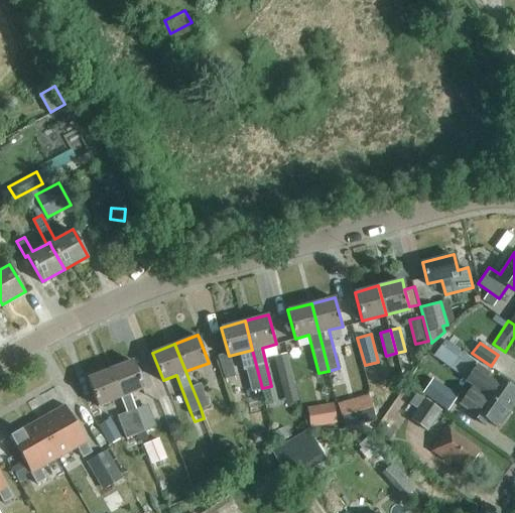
[(282,387),(295,383),(287,352),(274,355),(282,387)]
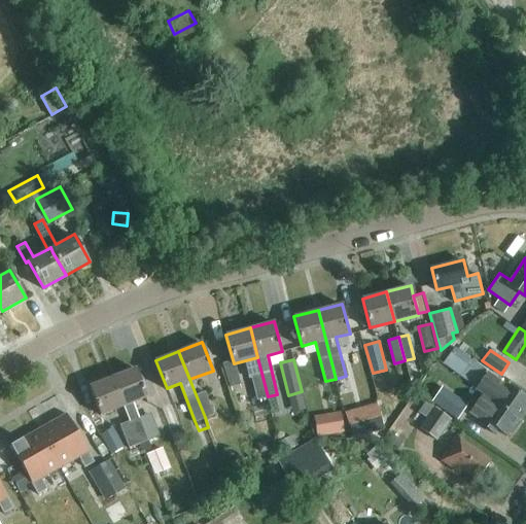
[(483,370),(468,359),(458,375),(476,386),(483,375),(481,373),(483,370)]
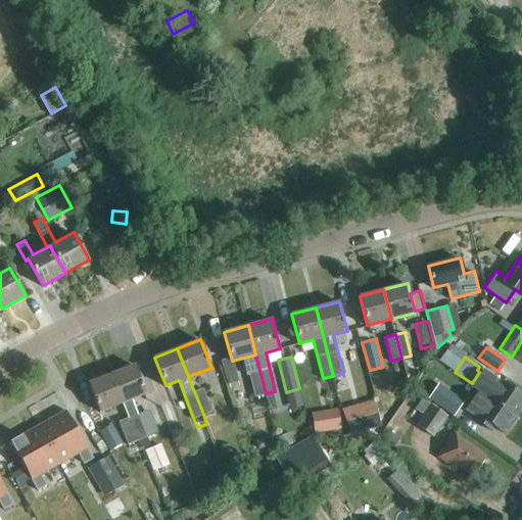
[(111,374),(123,403),(146,393),(135,365),(111,374)]
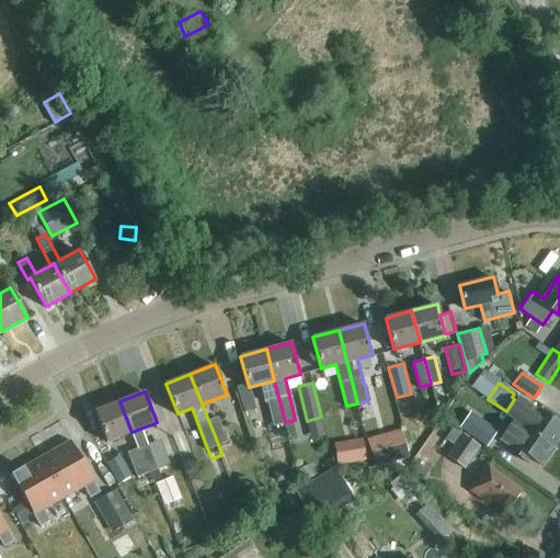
[(507,413),(514,419),(552,445),(553,445),(559,435),(559,421),(539,408),(539,409),(520,396),(507,413)]
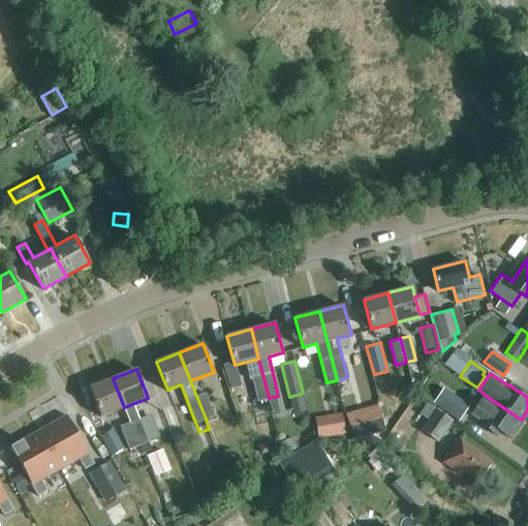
[(258,401),(269,398),(262,374),(252,376),(258,401)]
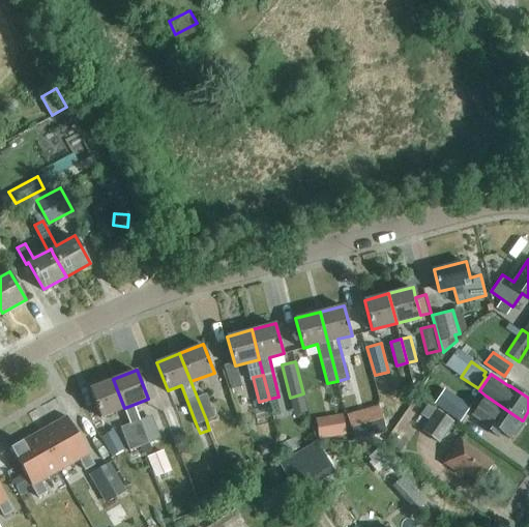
[(101,416),(124,408),(113,379),(90,388),(101,416)]
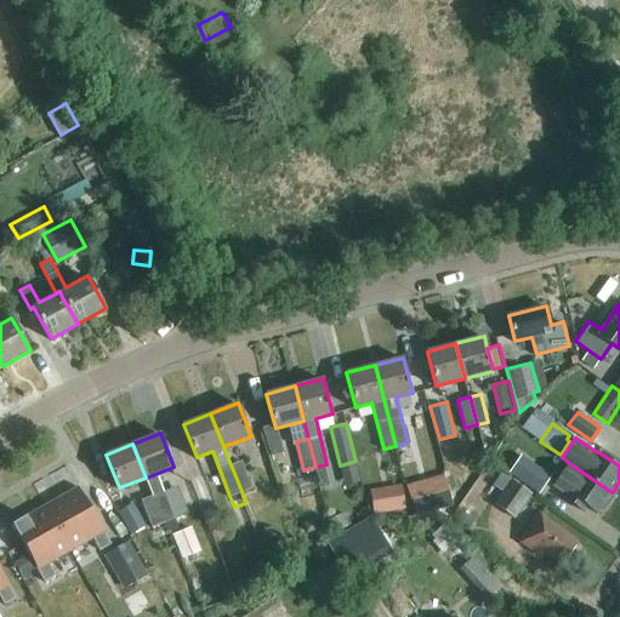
[(539,492),(551,475),(522,455),(510,472),(539,492)]
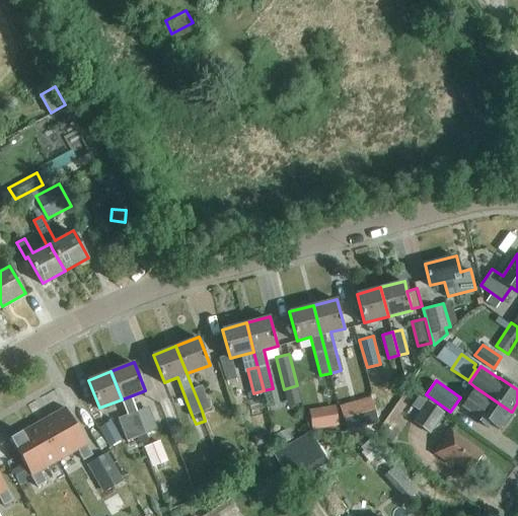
[(193,388),(202,411),(211,408),(202,384),(193,388)]
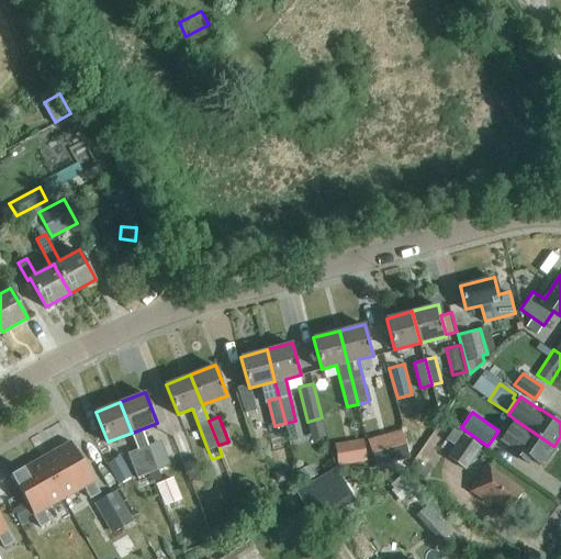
[(541,464),(553,446),(515,420),(502,439),(514,447),(512,450),(527,461),(530,456),(541,464)]
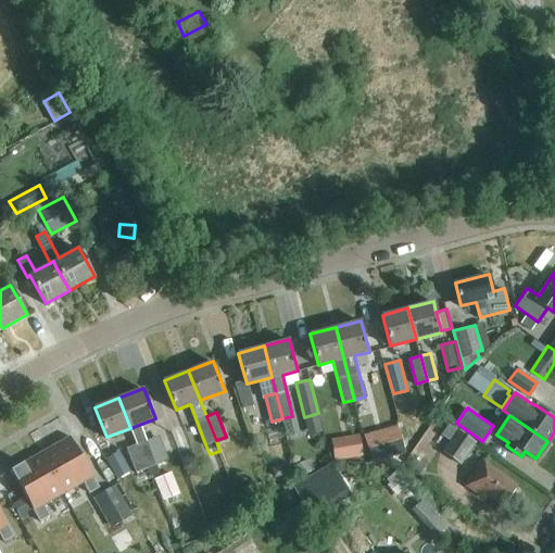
[(396,420),(365,429),(373,459),(405,449),(396,420)]
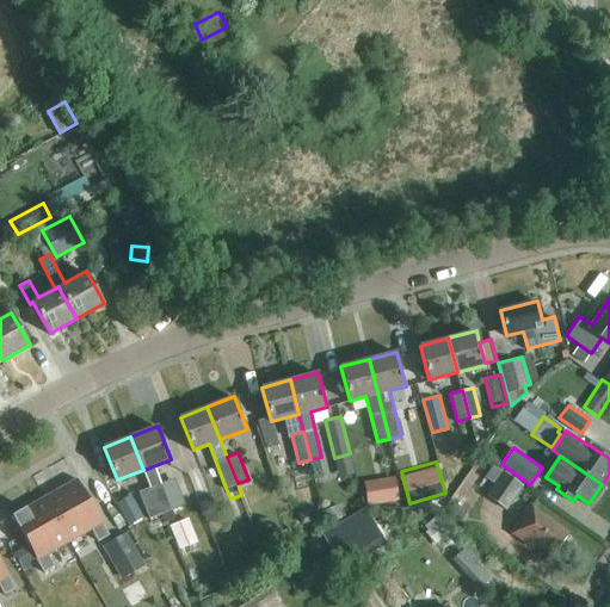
[(507,508),(510,505),(523,485),(492,464),(485,475),(495,482),(487,494),(507,508)]
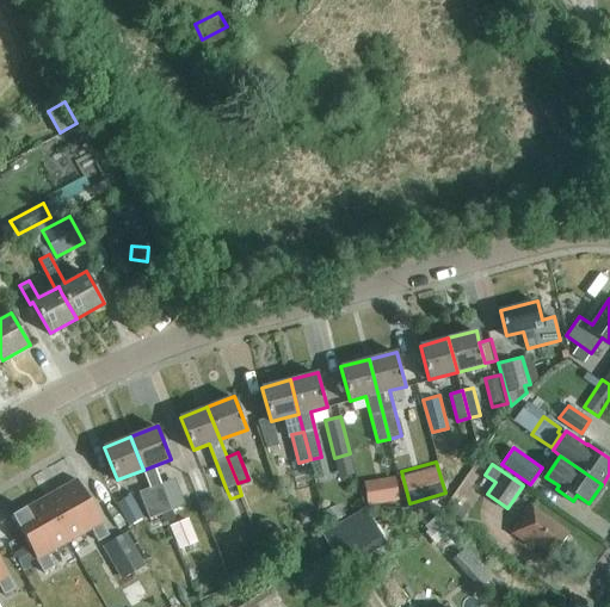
[(368,505),(399,500),(395,475),(363,481),(368,505)]
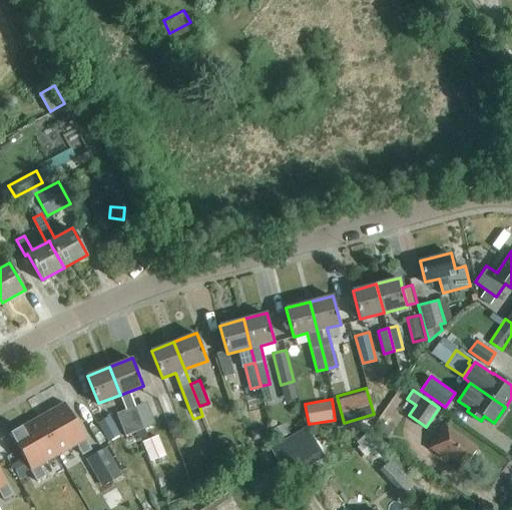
[(36,417),(58,455),(77,444),(82,453),(91,448),(86,439),(87,439),(65,400),(36,417)]
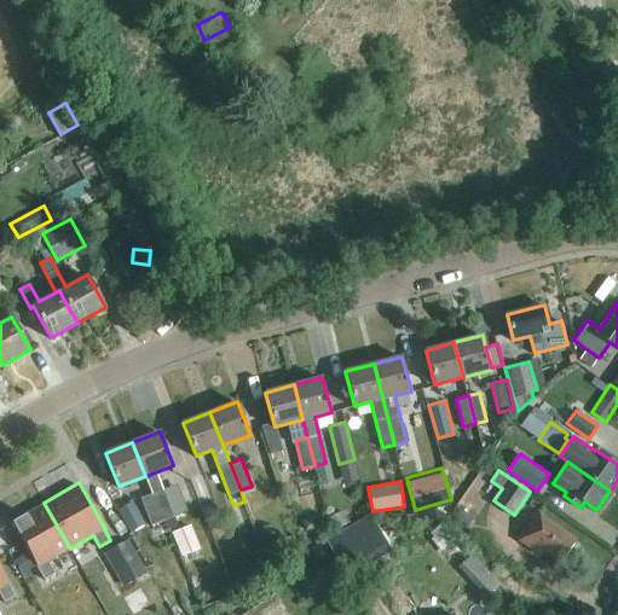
[(152,493),(163,520),(174,516),(163,488),(152,493)]
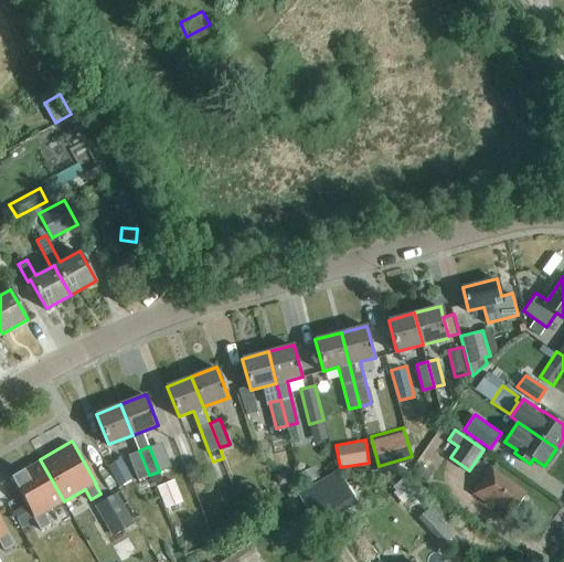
[(138,479),(149,475),(139,451),(129,455),(138,479)]
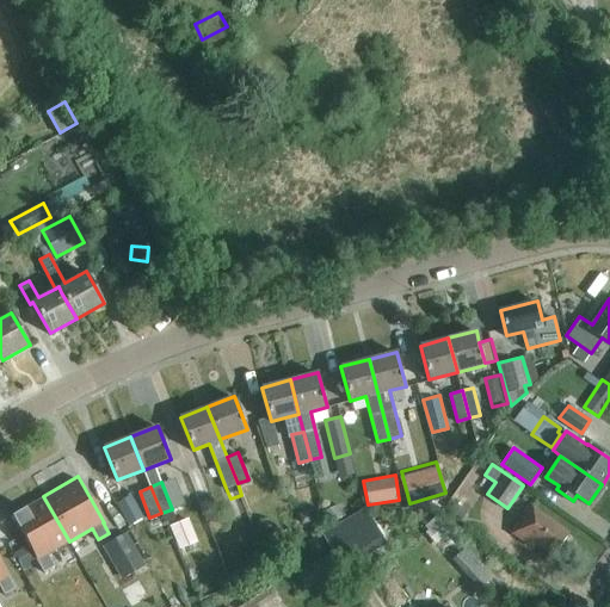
[(129,525),(143,516),(131,493),(116,501),(129,525)]
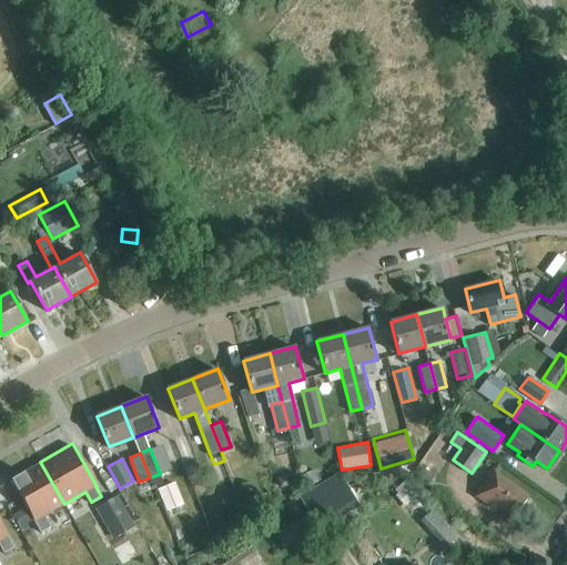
[(44,515),(64,504),(40,462),(12,478),(41,531),(50,525),(44,515)]
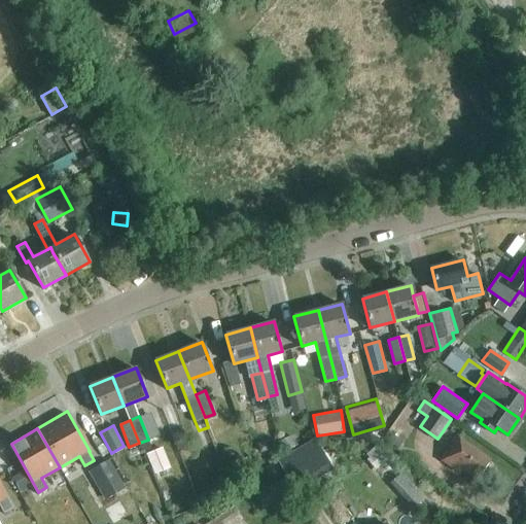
[(405,441),(393,432),(387,441),(398,449),(405,441)]
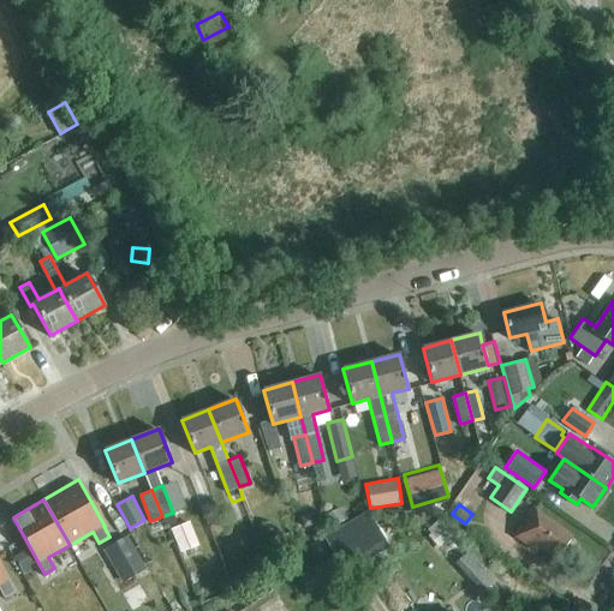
[(345,519),(340,507),(325,514),(329,526),(345,519)]
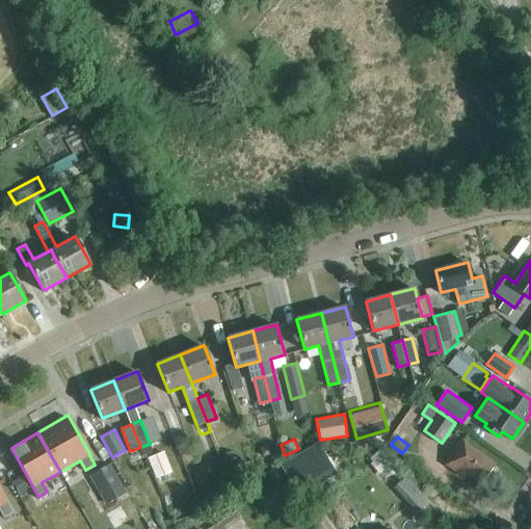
[(318,441),(299,452),(318,483),(337,472),(318,441)]
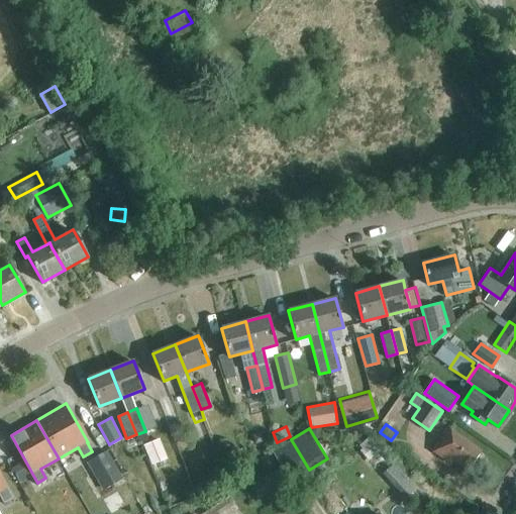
[(468,471),(482,450),(449,428),(433,450),(451,464),(453,460),(468,471)]
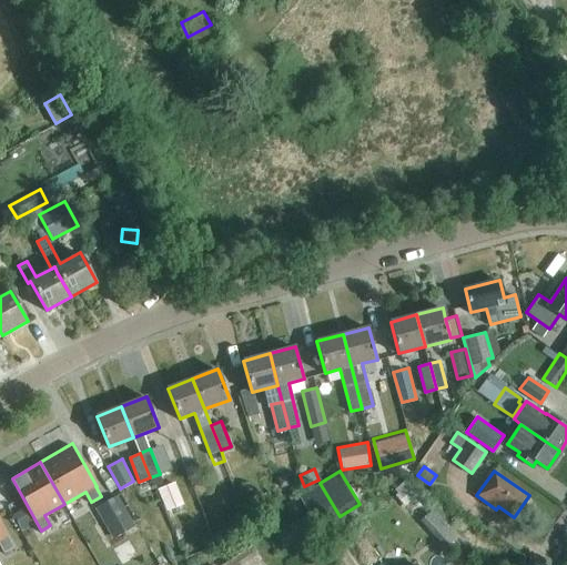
[(287,475),(276,478),(280,488),(291,485),(287,475)]
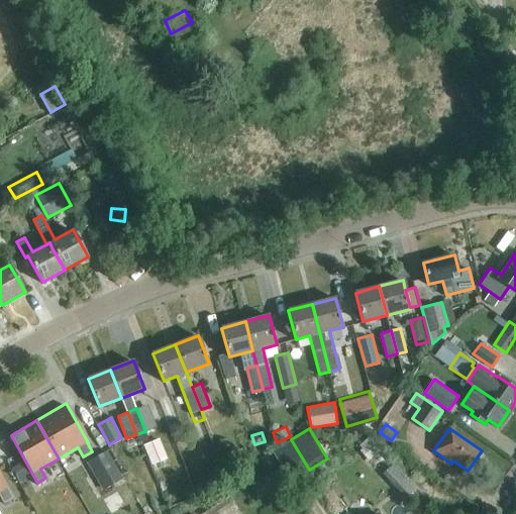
[(148,456),(166,450),(160,435),(142,441),(148,456)]
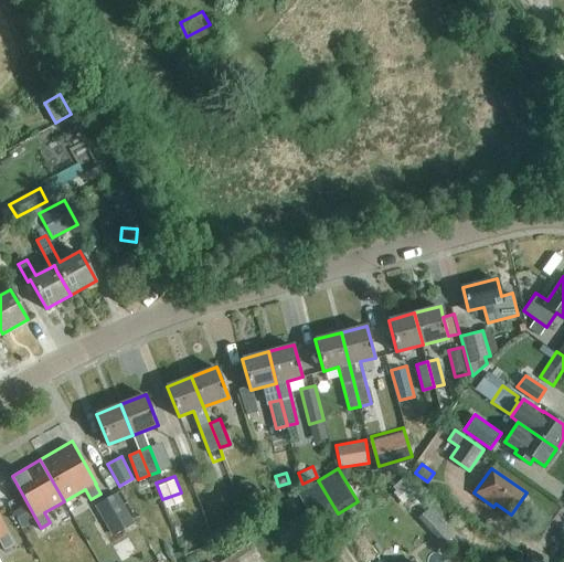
[(113,534),(135,522),(116,491),(94,504),(113,534)]
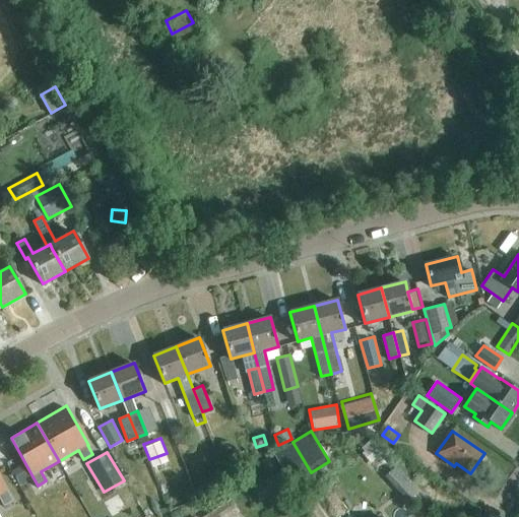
[(407,500),(419,489),(396,465),(384,476),(407,500)]
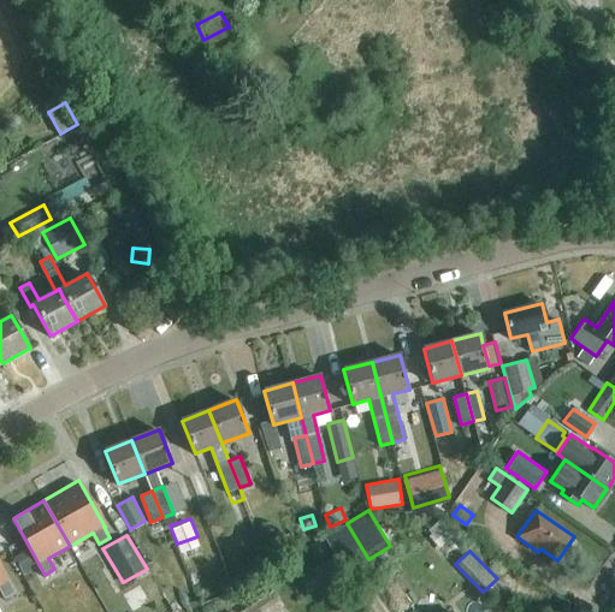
[(0,587),(5,596),(16,592),(0,564),(0,587)]
